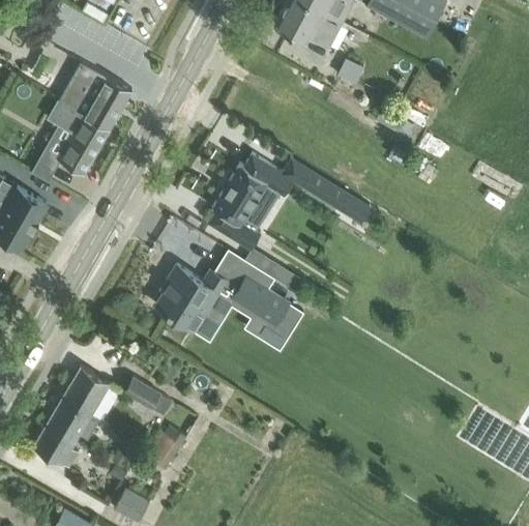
[(343,23),(298,0),(289,0),(275,26),(306,44),(310,38),(329,49),(343,23)]
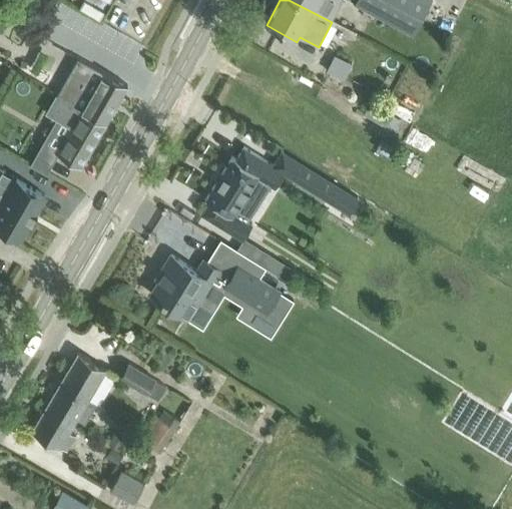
[(289,0),(332,22),(343,0),(289,0)]
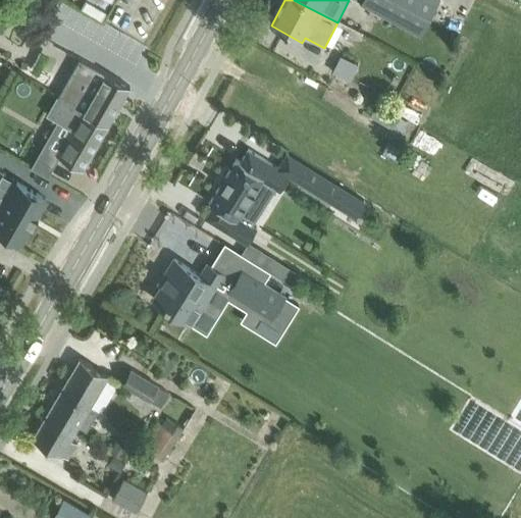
[(365,0),(362,7),(420,39),(439,2),(435,0),(365,0)]
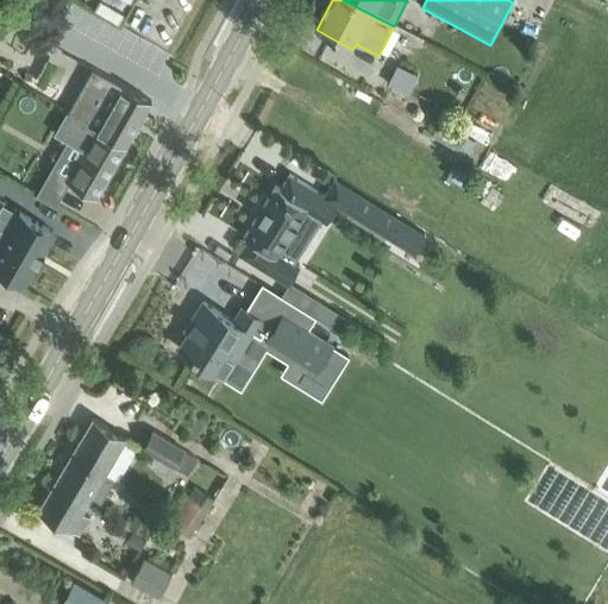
[(384,89),(406,98),(414,77),(393,68),(384,89)]
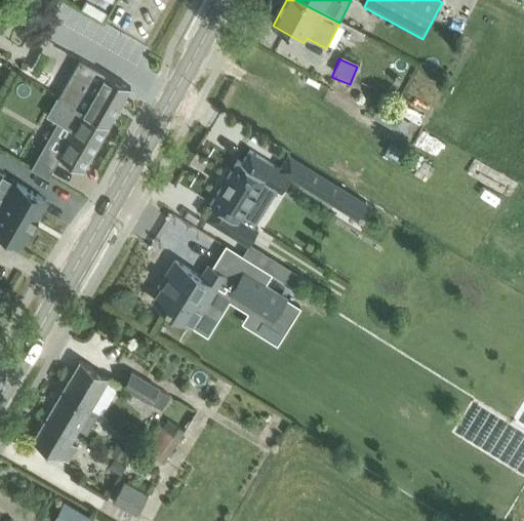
[(65,104),(64,104),(110,129),(131,91),(107,77),(81,63),(59,101),(65,104)]
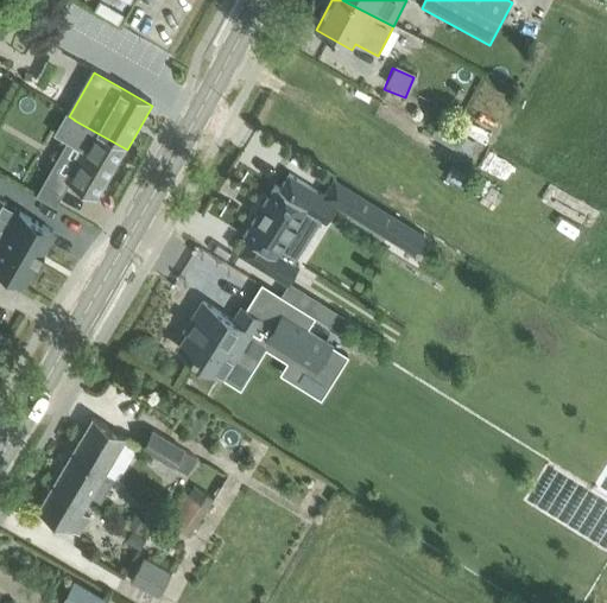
[(127,150),(74,120),(62,140),(83,153),(75,166),(67,182),(99,201),(127,150)]
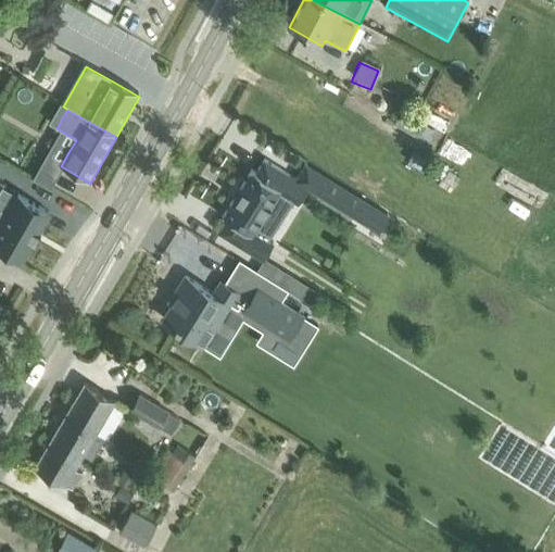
[(396,127),(428,147),(436,134),(404,114),(396,127)]
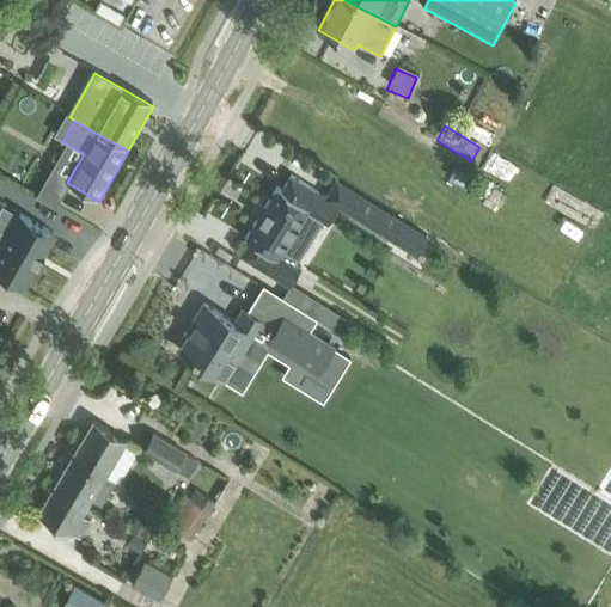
[(251,245),(242,259),(291,289),(303,271),(295,268),(281,258),(309,214),(323,222),(330,227),(340,210),(417,258),(428,240),(337,184),(327,201),(292,179),(283,194),(277,190),(276,191),(277,191),(248,240),(246,240),(246,241),(251,245)]
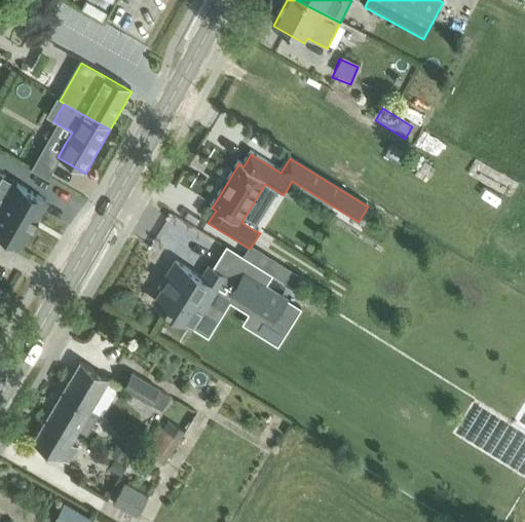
[(0,190),(11,197),(0,218),(0,236),(22,249),(47,204),(17,187),(17,188),(3,180),(0,185),(0,190)]
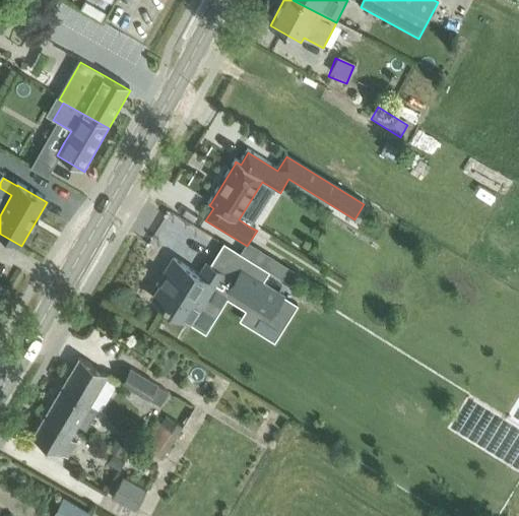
[(268,258),(262,269),(293,288),(300,277),(268,258)]
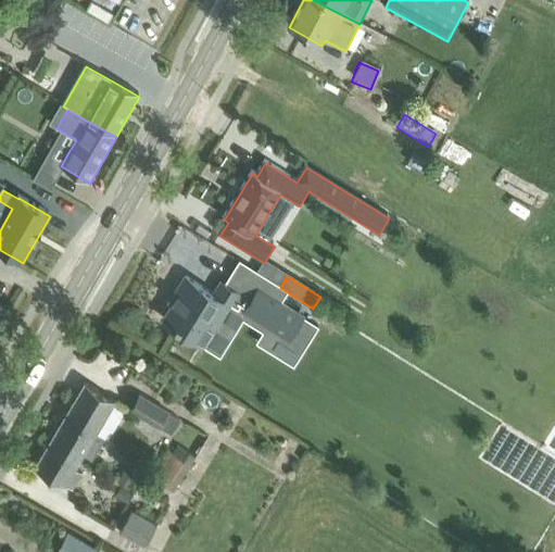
[(235,311),(242,298),(223,286),(215,298),(187,279),(177,295),(181,297),(164,323),(204,348),(228,308),(235,311)]
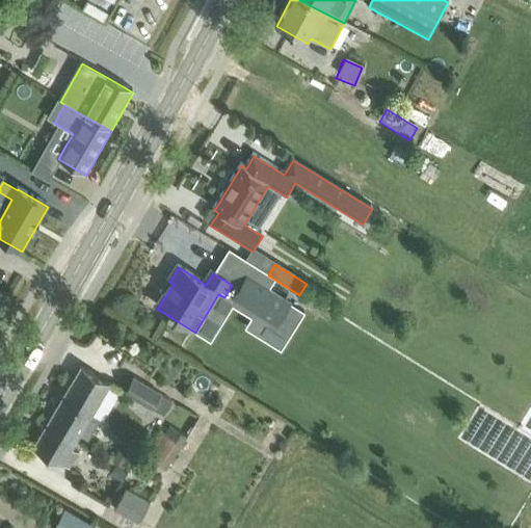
[(233,300),(279,328),(293,304),(248,276),(233,300)]
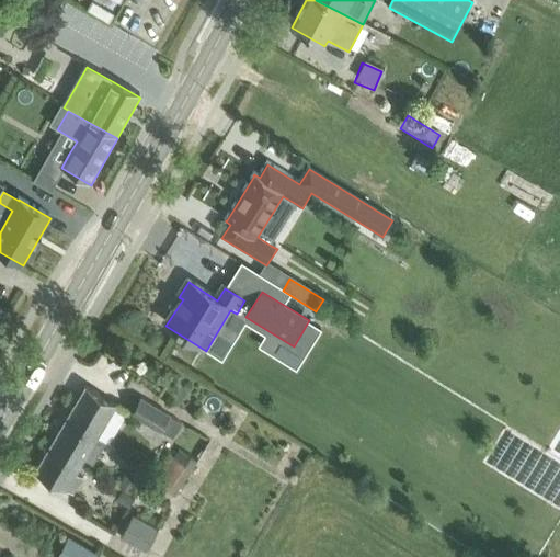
[(98,441),(116,407),(87,389),(49,452),(80,470),(84,462),(94,467),(106,446),(98,441)]
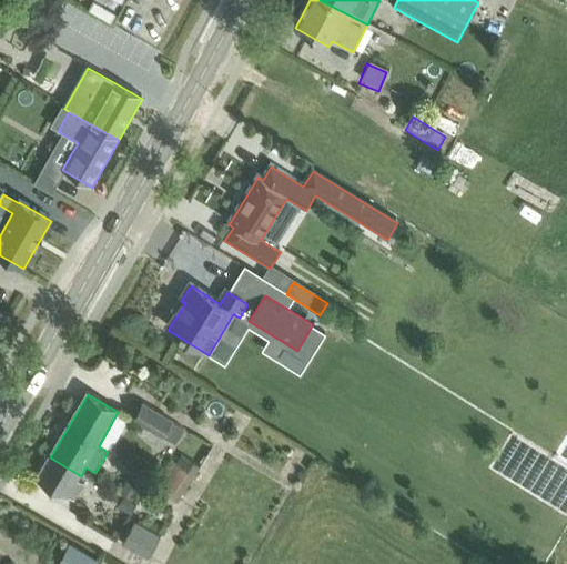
[(134,422),(165,440),(174,423),(144,405),(134,422)]
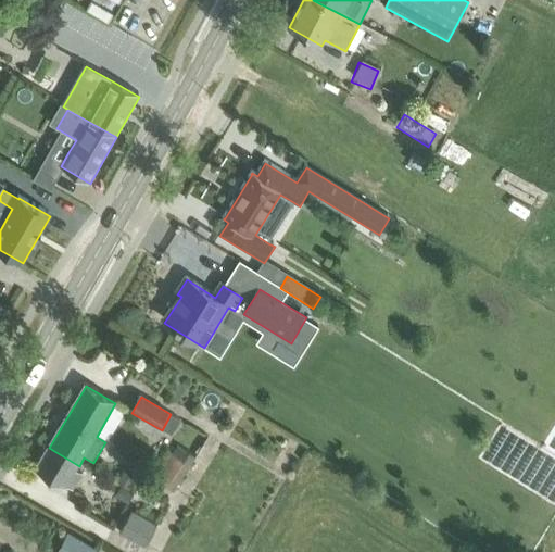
[(79,466),(49,448),(36,471),(65,488),(66,488),(74,492),(83,476),(75,472),(79,466)]
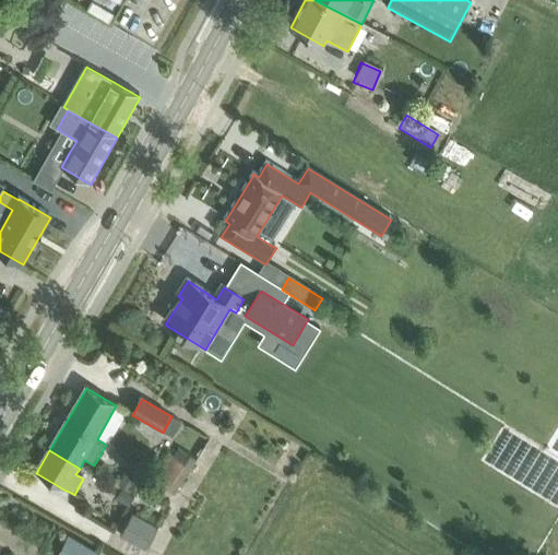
[(156,484),(176,497),(193,473),(192,472),(199,463),(181,451),(175,460),(174,459),(156,484)]
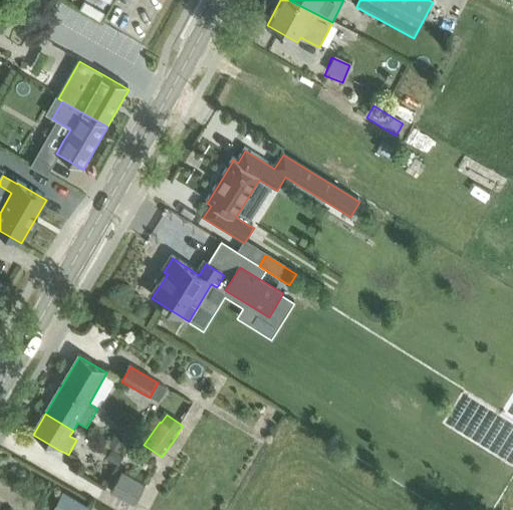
[(117,437),(110,448),(123,456),(130,445),(117,437)]
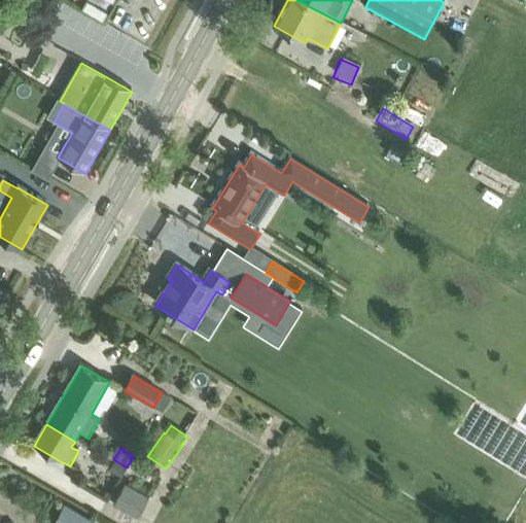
[(114,508),(138,521),(149,500),(126,487),(114,508)]
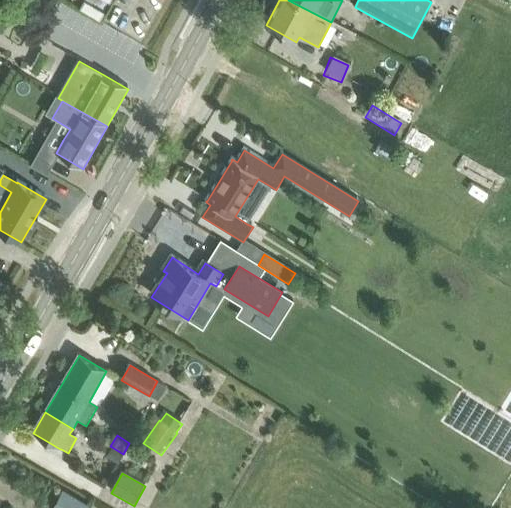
[(89,507),(64,492),(55,507),(89,507)]
